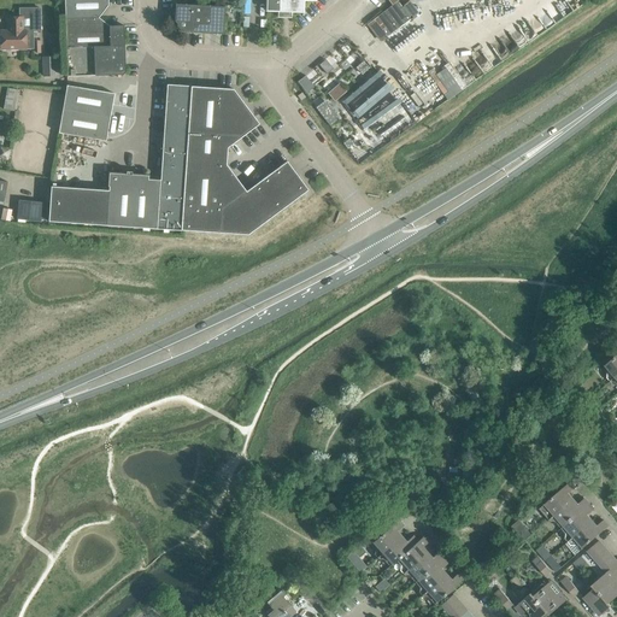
[(99,18),(106,7),(107,6),(107,0),(64,0),(65,19),(99,18)]
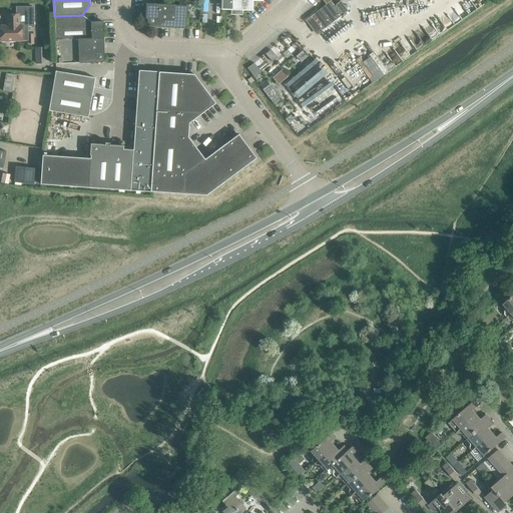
[(220,0),(221,9),(231,9),(230,14),(241,15),(241,10),(251,10),(252,0),(263,0),(262,0),(220,0)]
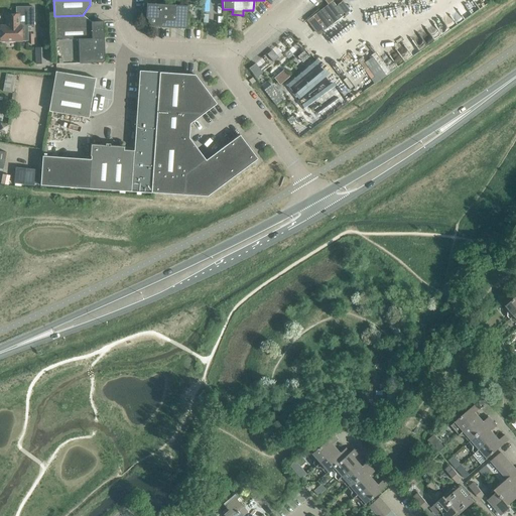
[(343,16),(334,4),(332,1),(312,16),(324,31),(343,16)]
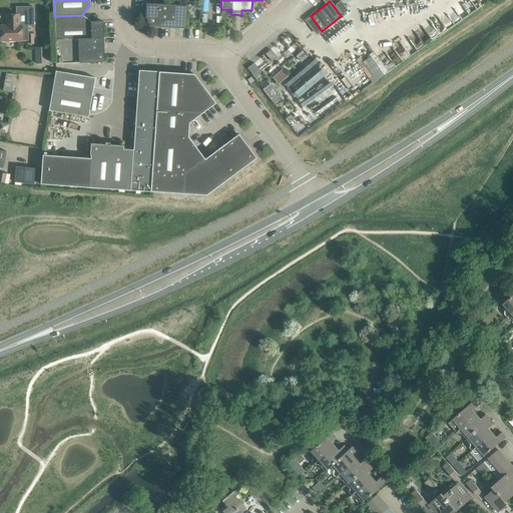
[(152,25),(153,26),(185,28),(186,6),(146,4),(145,18),(147,19),(147,22),(149,25),(152,25)]
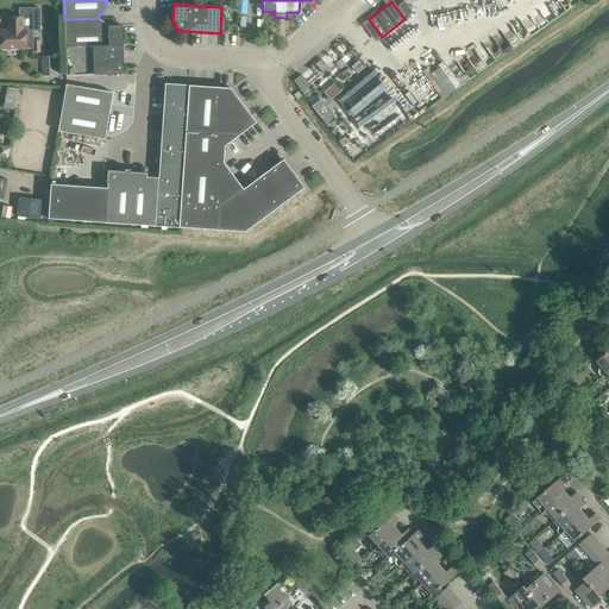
[(0,31),(0,48),(33,48),(33,31),(41,31),(41,7),(18,8),(19,17),(7,17),(8,31),(0,31)]
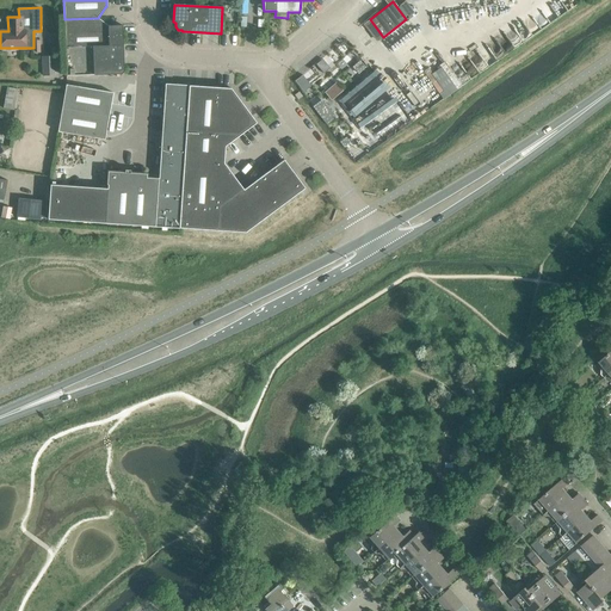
[(107,25),(98,18),(65,19),(66,48),(123,47),(122,25),(107,25)]
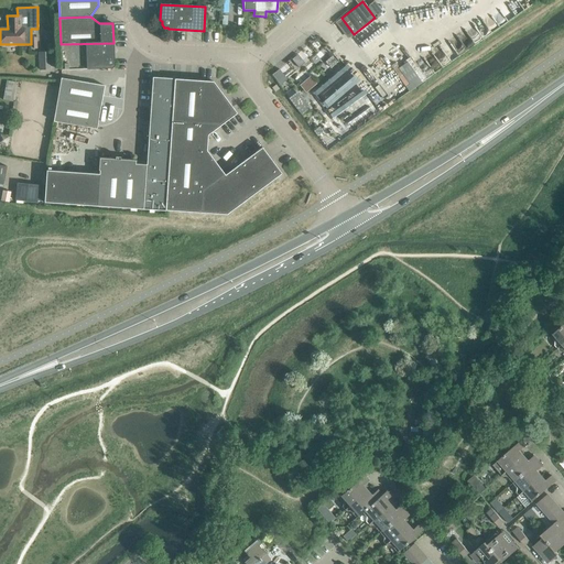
[(362,50),(389,30),(379,17),(353,36),(362,50)]
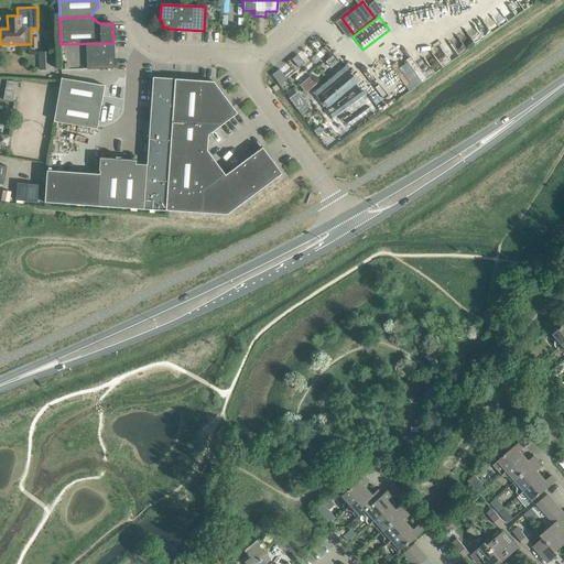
[(114,43),(61,44),(62,71),(112,68),(115,66),(114,43)]
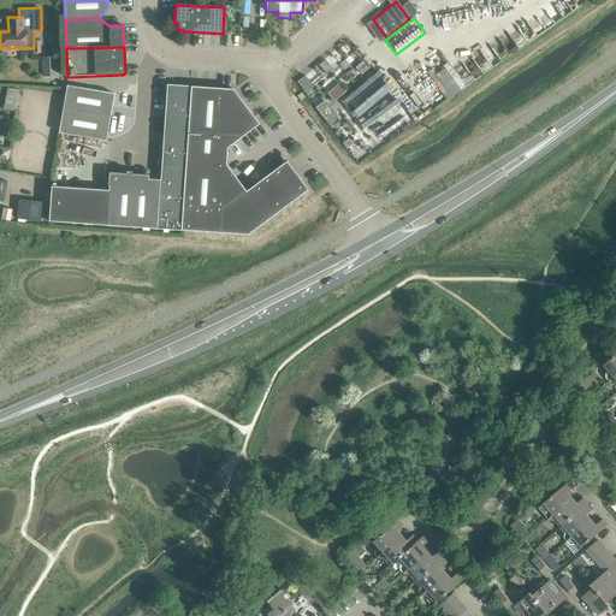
[(43,77),(55,76),(54,57),(42,57),(43,77)]
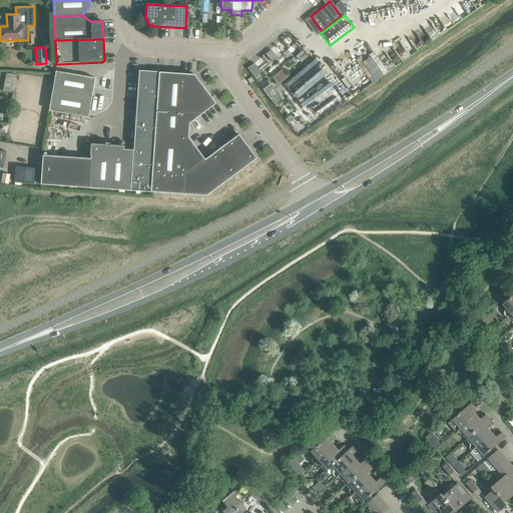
[(273,47),(263,55),(270,64),(280,56),(273,47)]
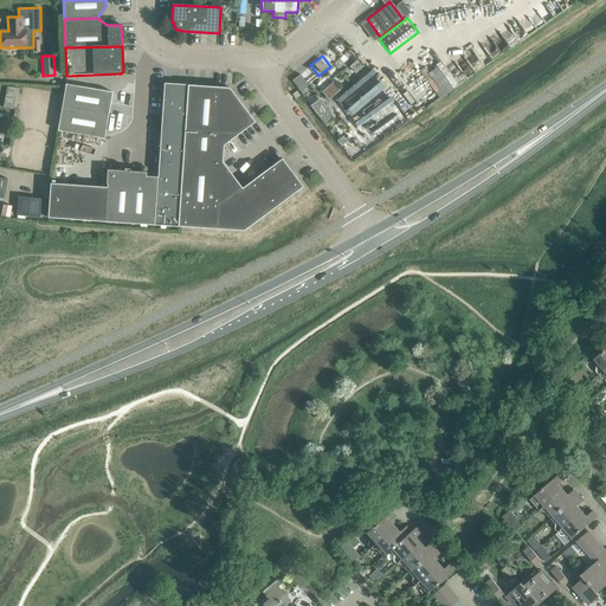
[(437,66),(424,75),(436,94),(450,84),(437,66)]
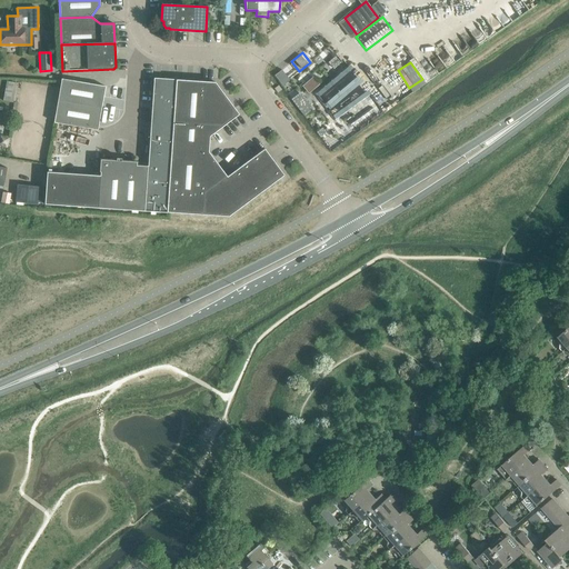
[(351,66),(315,92),(336,120),(345,113),(357,131),(385,111),(351,66)]
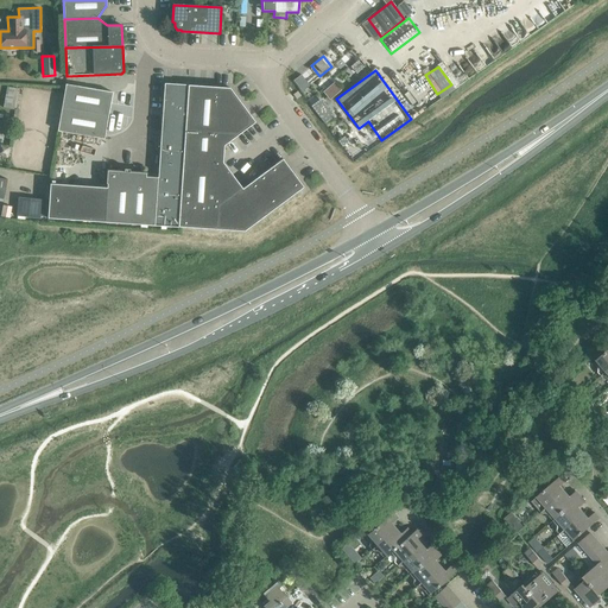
[(295,80),(303,89),(309,86),(301,75),(295,80)]
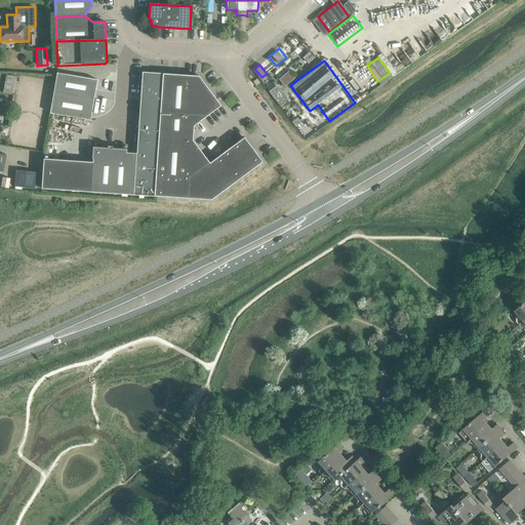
[(285,85),(295,77),(289,70),(279,78),(285,85)]
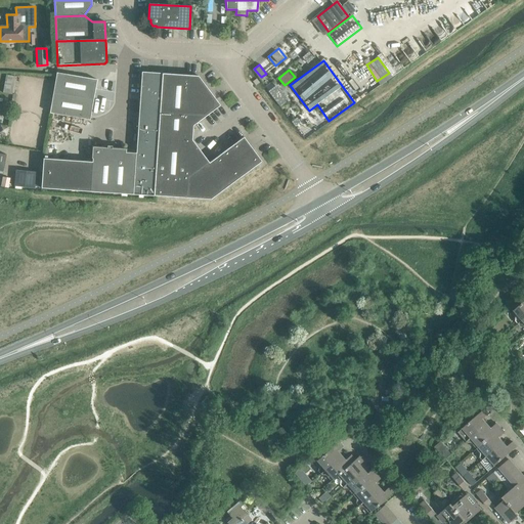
[(141,72),(136,148),(136,153),(133,194),(154,195),(162,74),(141,72)]
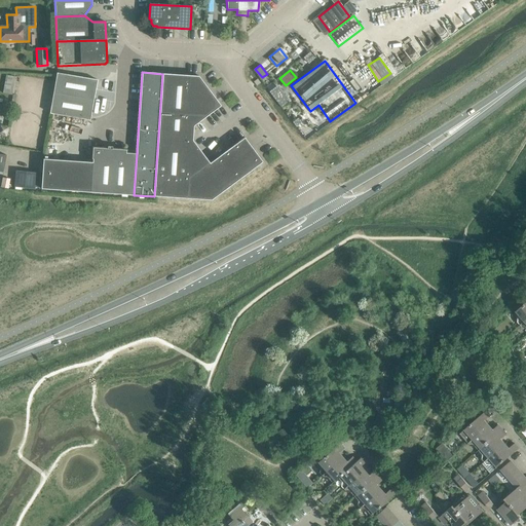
[(50,113),(82,119),(90,120),(97,80),(82,77),(82,78),(57,73),(50,113)]
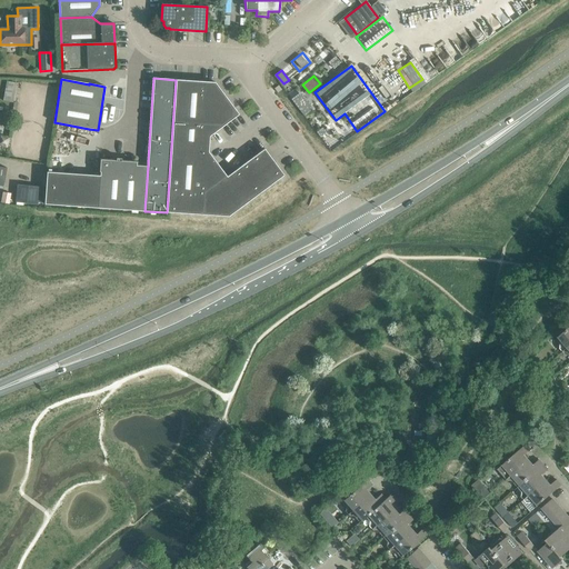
[(265,149),(227,177),(208,152),(210,137),(239,115),(215,82),(176,80),(167,212),(228,217),(283,176),(265,149)]
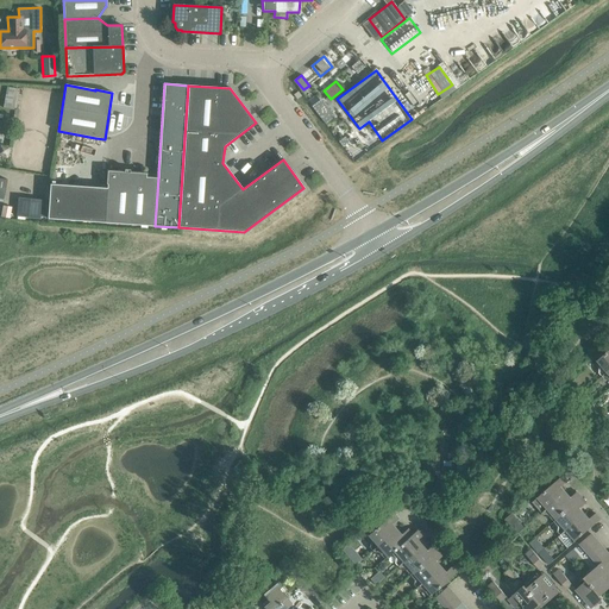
[(11,110),(13,95),(6,94),(2,108),(11,110)]
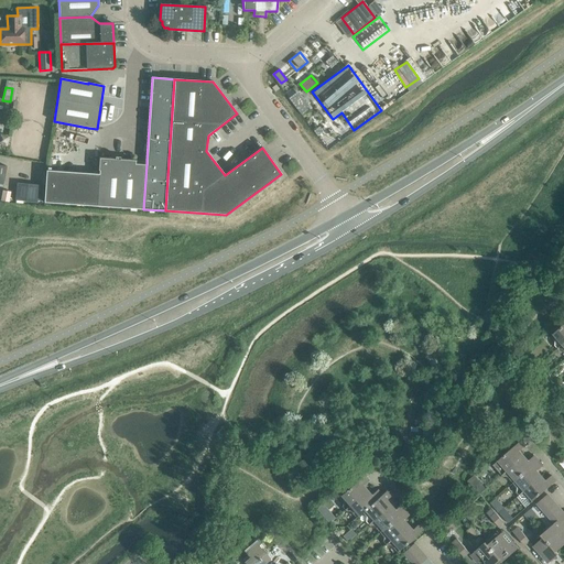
[(97,206),(143,209),(147,164),(134,164),(136,161),(120,160),(120,158),(115,156),(115,159),(99,158),(98,171),(99,171),(99,174),(47,171),(44,202),(97,206)]
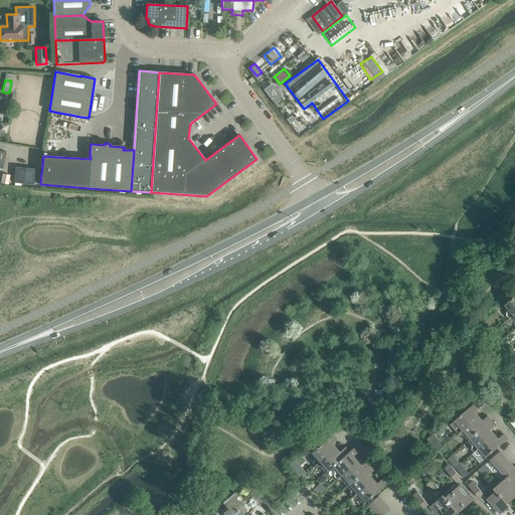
[(30,184),(32,173),(14,171),(13,183),(30,184)]
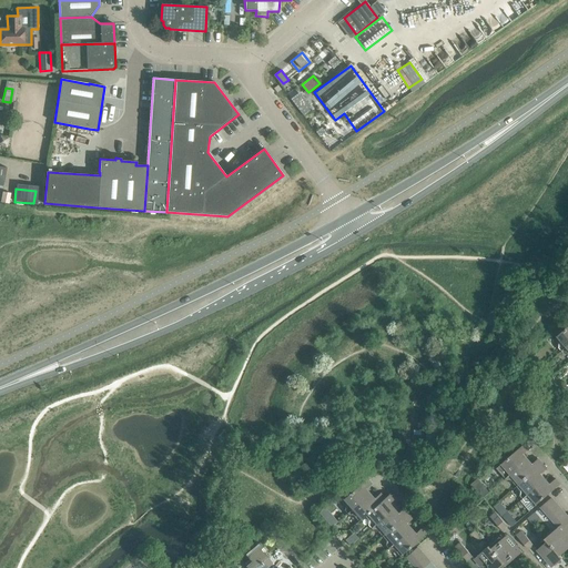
[(561,351),(567,345),(567,326),(555,338),(561,346),(559,348),(561,351)]
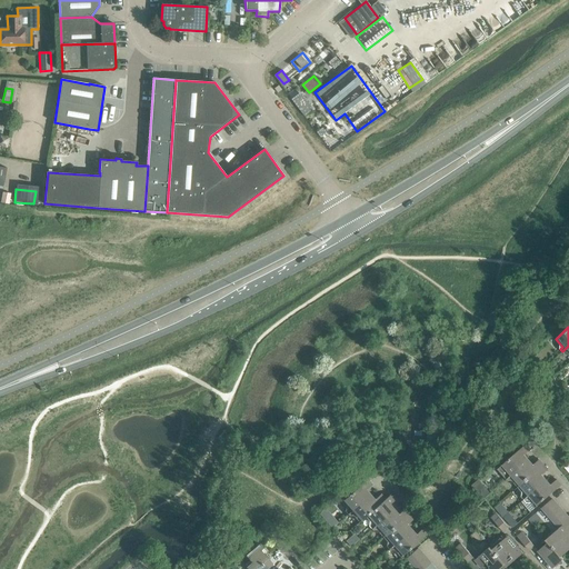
[(527,445),(498,469),(507,480),(529,460),(525,455),(531,450),(527,445)]
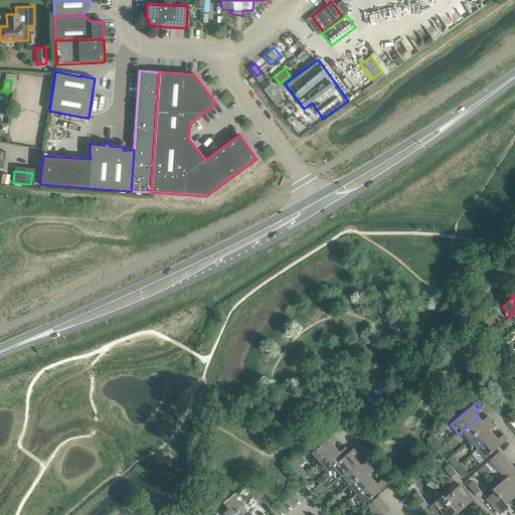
[(483,420),(479,416),(459,435),(462,437),(464,435),(469,441),(492,420),(488,416),(483,420)]
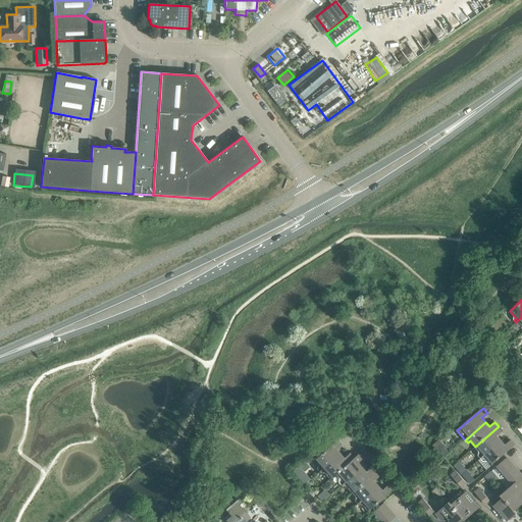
[(481,459),(502,441),(498,436),(503,431),(499,426),(475,447),(481,454),(478,456),(481,459)]
